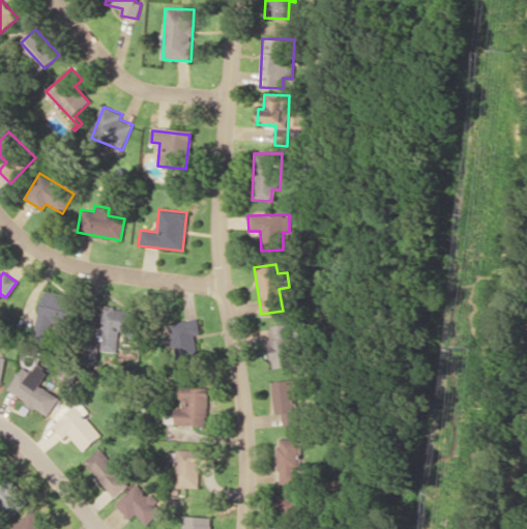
[(44,289),(29,335),(44,340),(49,321),(65,326),(75,299),(44,289)]
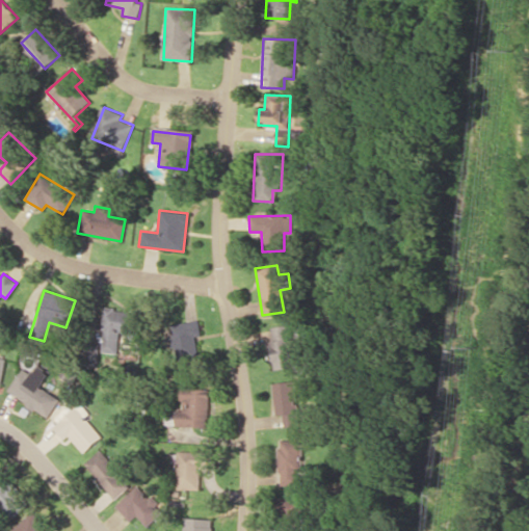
[(99,352),(117,354),(118,338),(134,339),(137,311),(103,308),(99,352)]
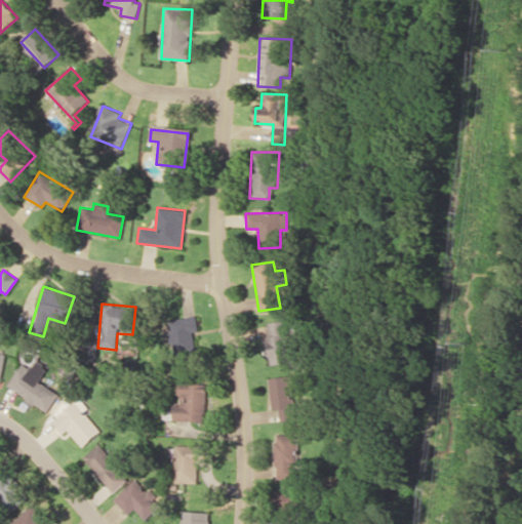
[(172,354),(194,353),(193,331),(196,331),(195,317),(170,318),(172,354)]
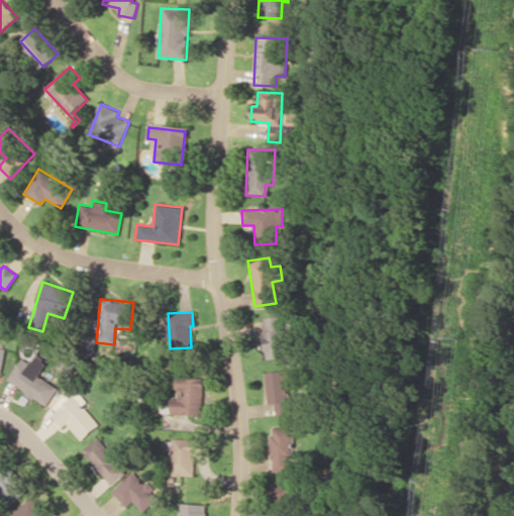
[(284,335),(281,315),(262,318),(264,330),(260,331),(264,359),(287,355),(285,346),(292,345),(290,334),(284,335)]
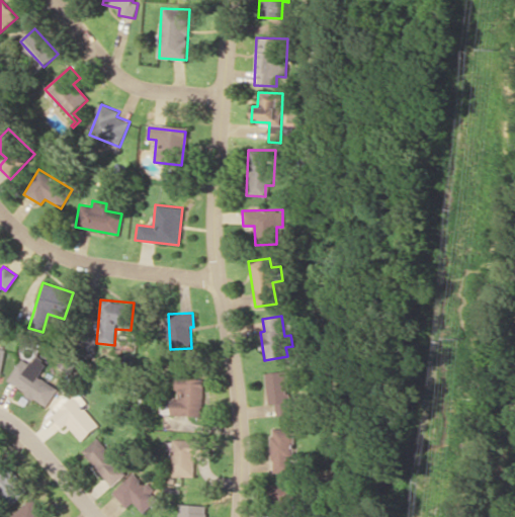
[(94,337),(84,337),(84,353),(93,353),(94,337)]
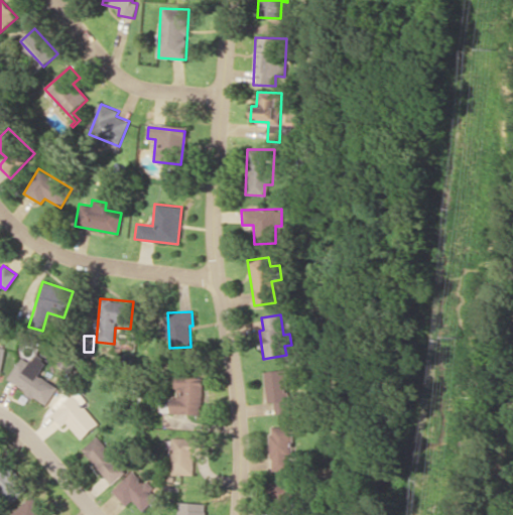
[(5,382),(45,404),(55,386),(36,375),(45,361),(34,355),(30,363),(19,357),(5,382)]
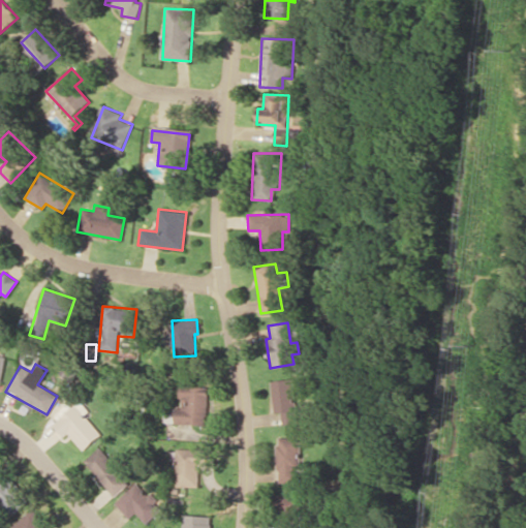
[(272,413),(280,412),(280,424),(296,424),(294,379),(270,380),(272,413)]
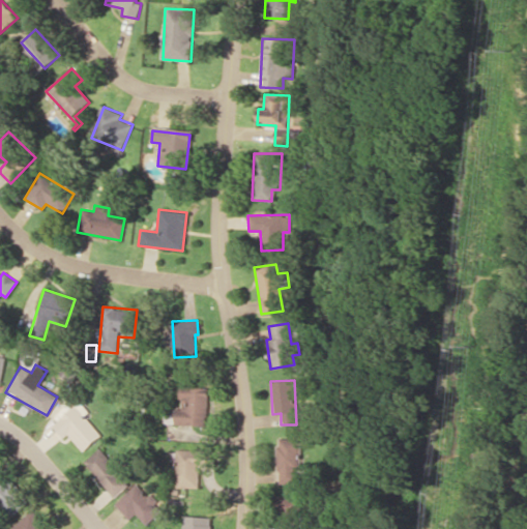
[(207,387),(178,386),(177,409),(171,409),(171,424),(205,425),(207,387)]
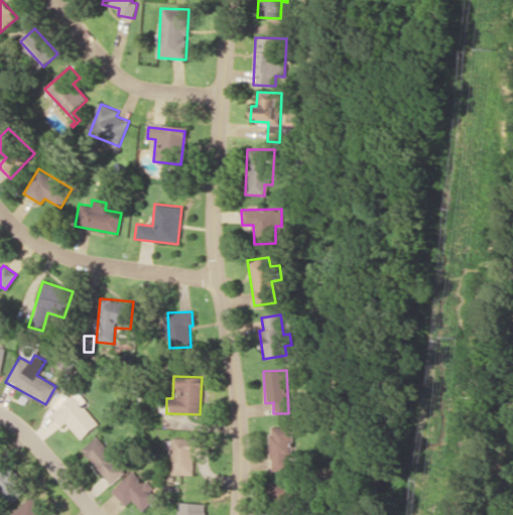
[(80,404),(84,400),(77,391),(49,414),(59,425),(65,422),(79,439),(97,423),(80,404)]
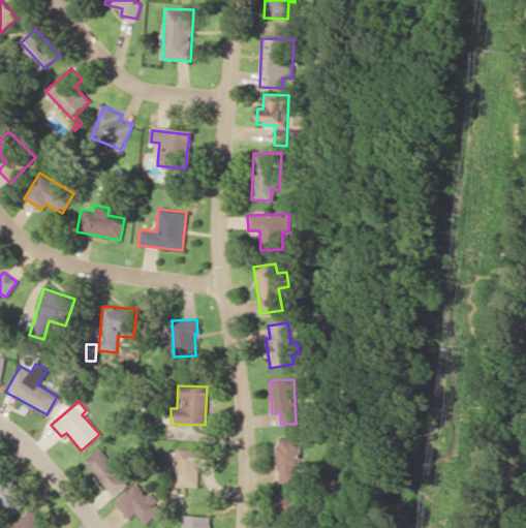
[(300,437),(276,437),(277,484),(298,483),(297,470),(301,470),(300,437)]
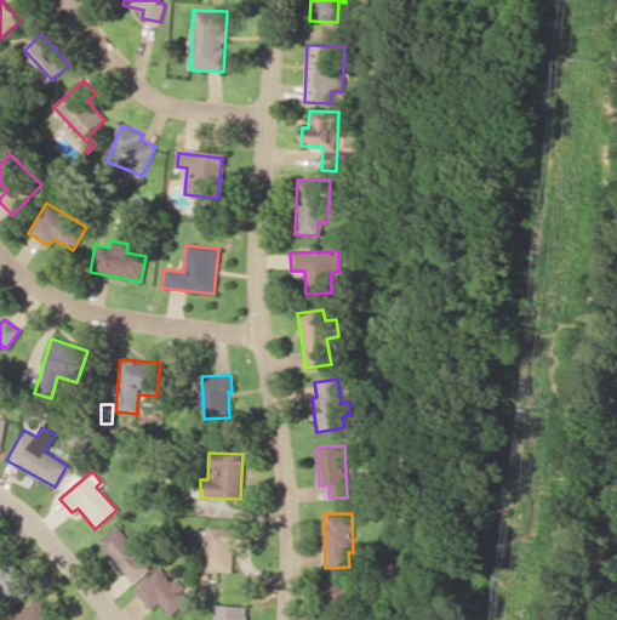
[(152,567),(113,525),(95,542),(133,584),(152,567)]
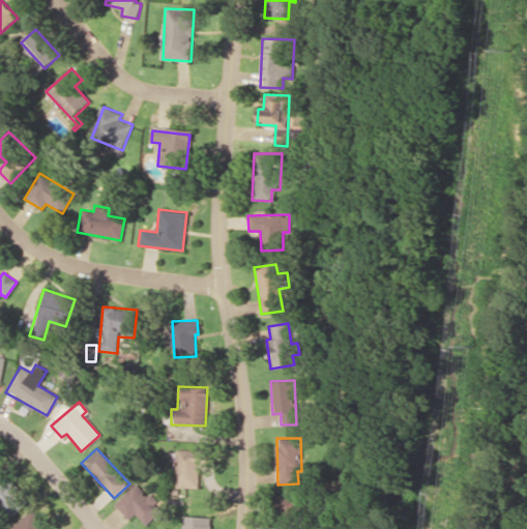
[(198,488),(198,467),(213,467),(213,450),(176,449),(175,488),(198,488)]
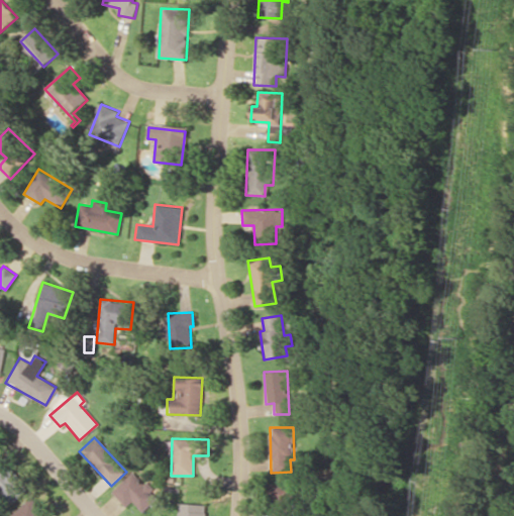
[(27,489),(0,460),(0,495),(10,505),(27,489)]
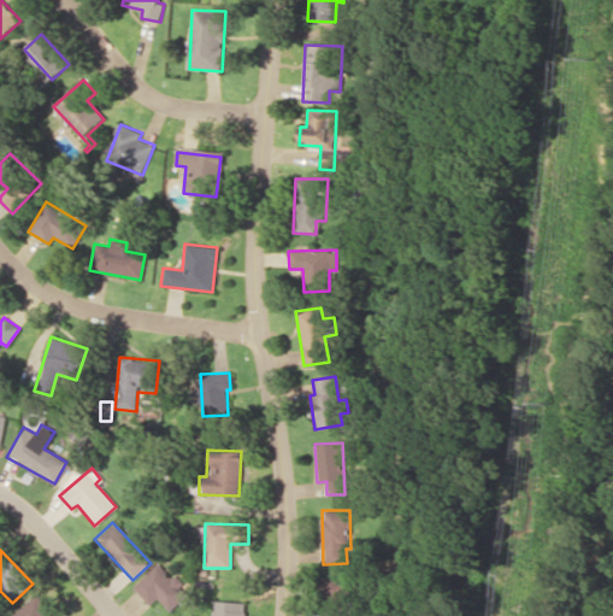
[(189,593),(158,562),(131,587),(148,605),(157,598),(170,611),(189,593)]
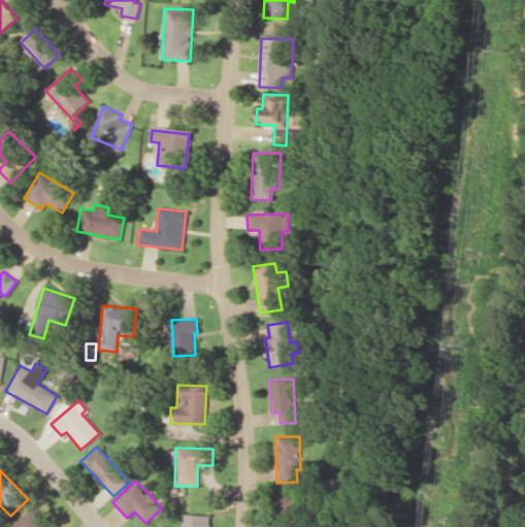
[(298,526),(299,495),(274,495),(274,512),(277,512),(277,526),(298,526)]
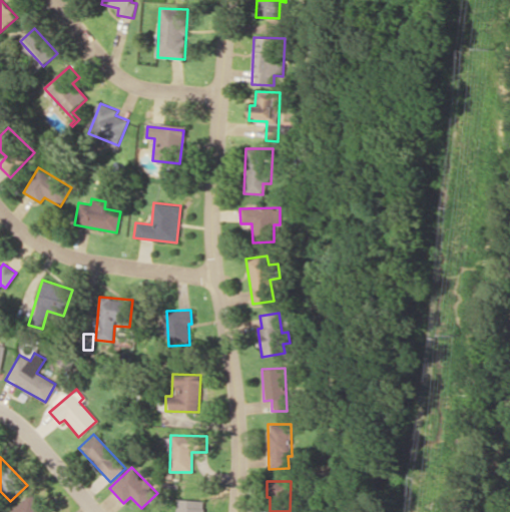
[(48,511),(30,493),(10,511),(48,511)]
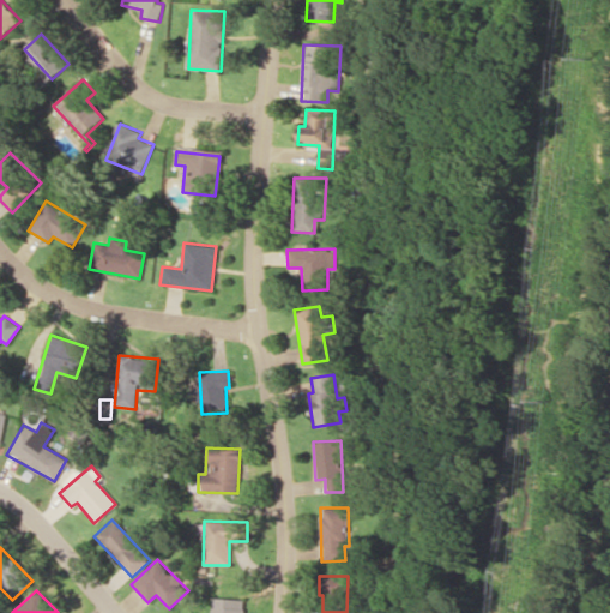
[(242,612),(243,600),(210,598),(209,612),(242,612)]
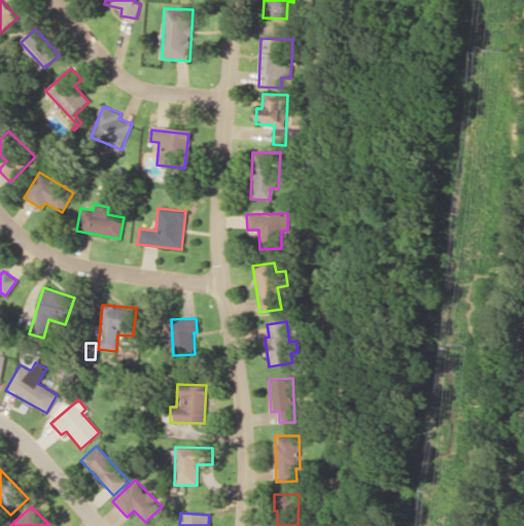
All buildings are outlined.
